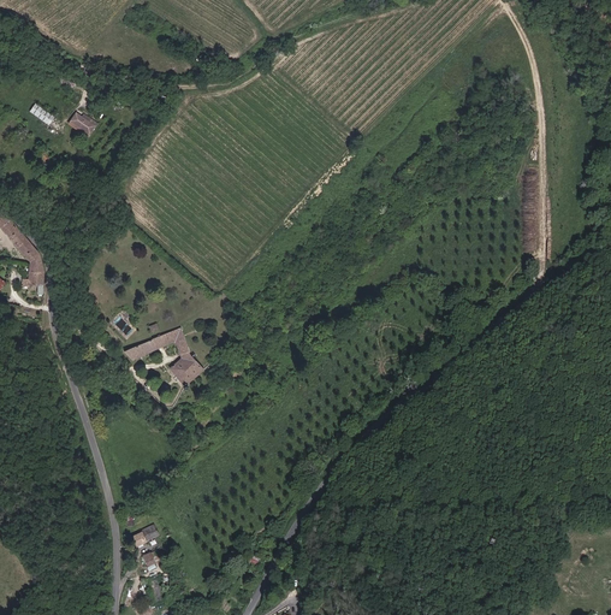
[(31,102),(27,111),(47,122),(51,113),(31,102)]
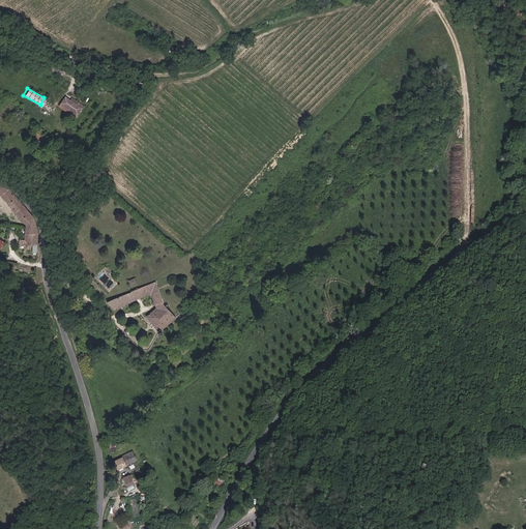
[(64,113),(74,119),(83,105),(70,96),(68,99),(63,95),(57,105),(65,111),(64,113)]
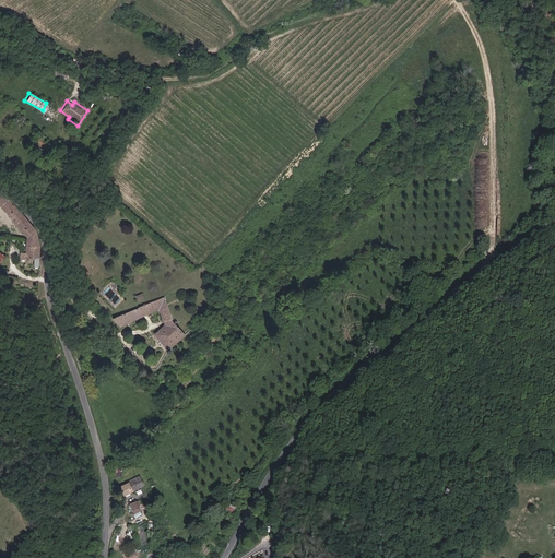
[(0,210),(25,237),(24,259),(31,259),(31,265),(36,265),(37,240),(36,234),(31,225),(8,198),(6,200),(0,193),(0,210)]
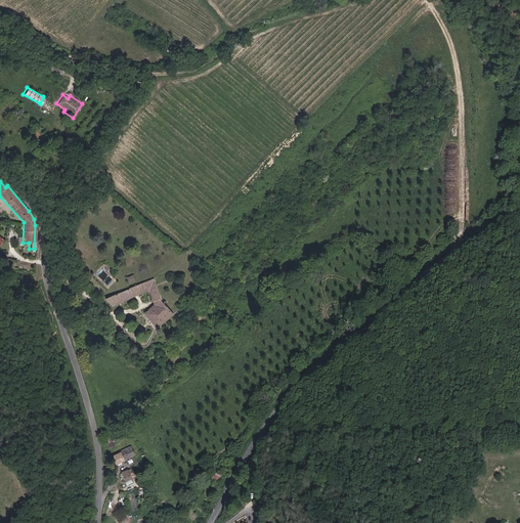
[(123,292),(105,299),(113,306),(148,290),(155,304),(144,312),(155,325),(155,327),(155,329),(156,330),(158,330),(159,329),(159,328),(159,325),(174,314),(162,301),(153,278),(123,292)]
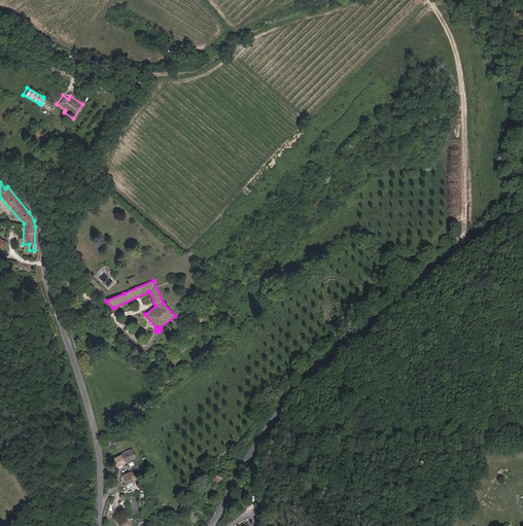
[(60,382),(62,388),(69,385),(67,380),(60,382)]
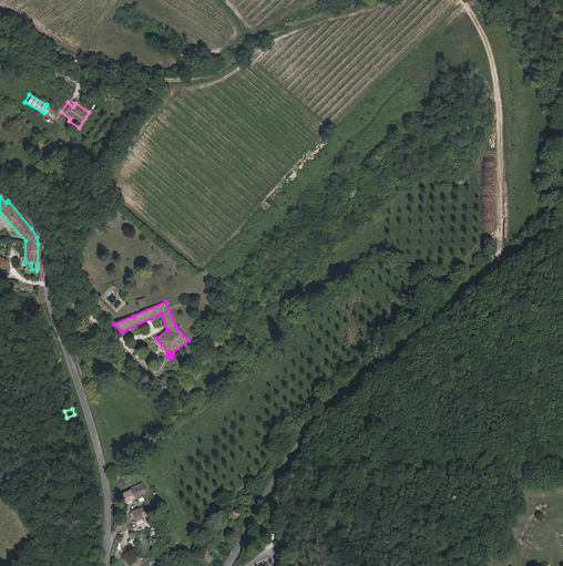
[(131,492),(130,487),(120,492),(123,501),(140,494),(145,491),(143,486),(137,489),(131,492)]
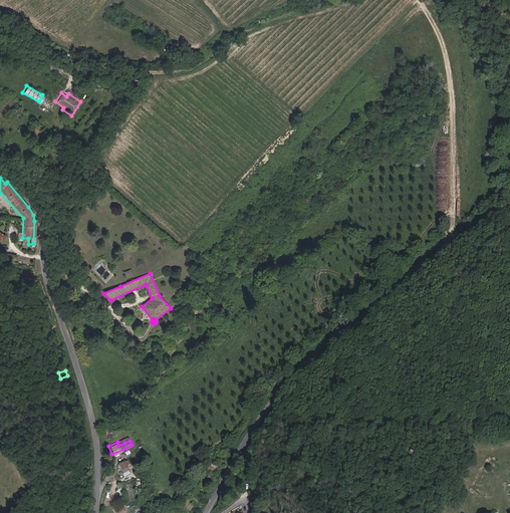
[(116,466),(117,468),(120,467),(121,471),(129,468),(124,459),(117,462),(119,465),(116,466)]
